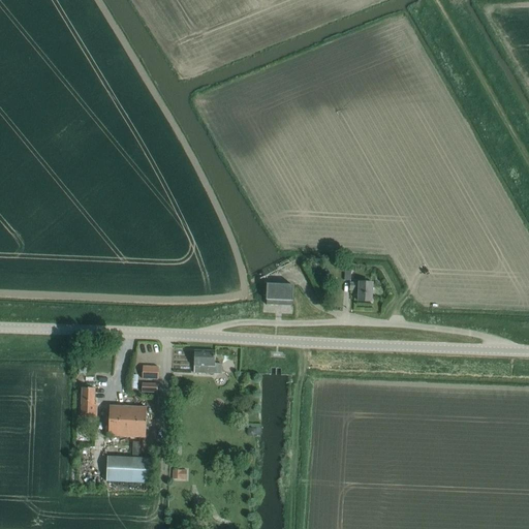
[(371,302),(372,284),(359,283),(359,284),(350,284),(350,289),(359,290),(358,301),(371,302)]
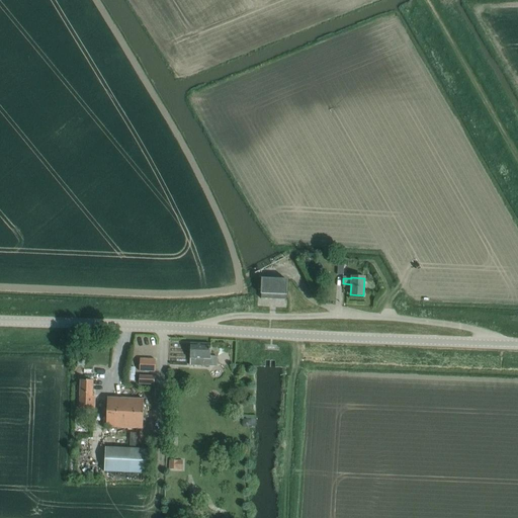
[(286,295),(286,292),(287,279),(261,278),(260,294),(261,294),(261,298),(285,299),(285,295),(286,295)]
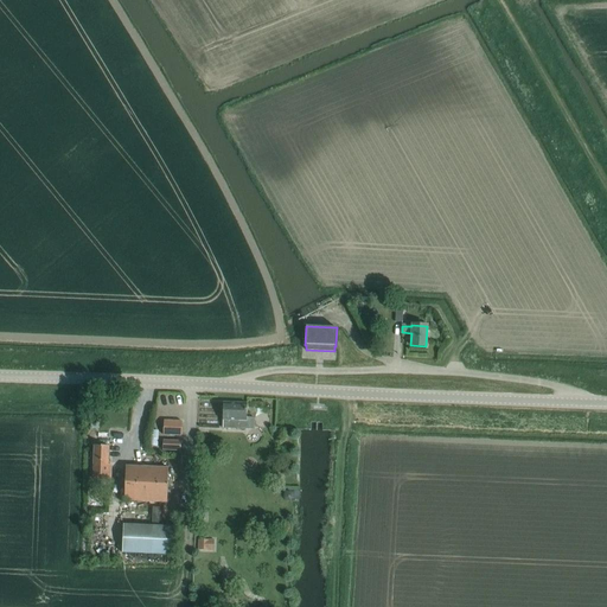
[(254,428),(254,417),(247,417),(247,403),(223,402),(223,414),(222,420),(223,420),(223,428),(254,428)]
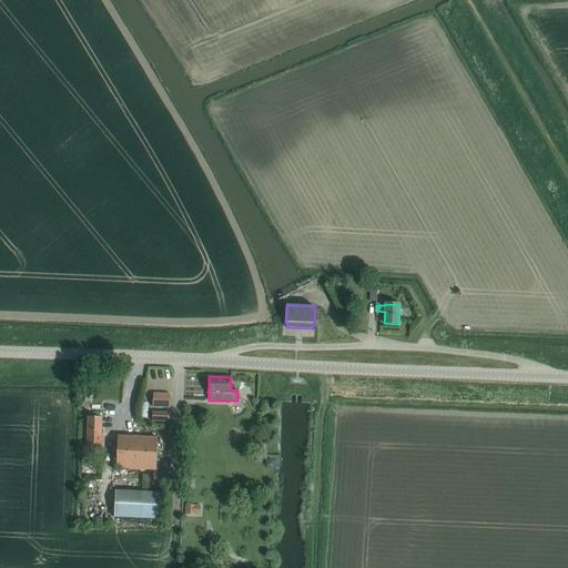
[(170,407),(170,394),(153,394),(153,407),(170,407)]
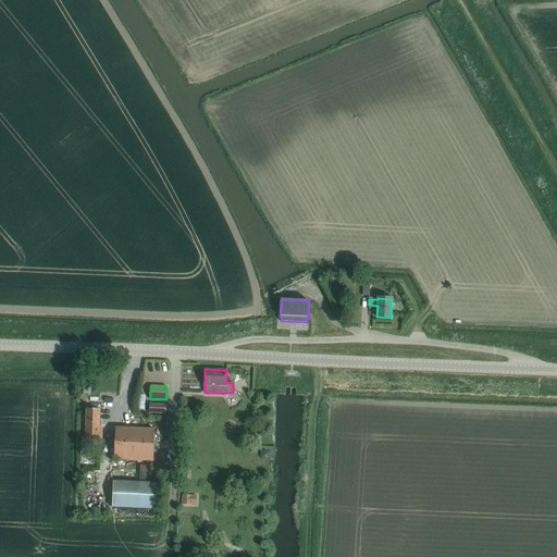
[(165,415),(166,405),(150,405),(150,413),(165,415)]
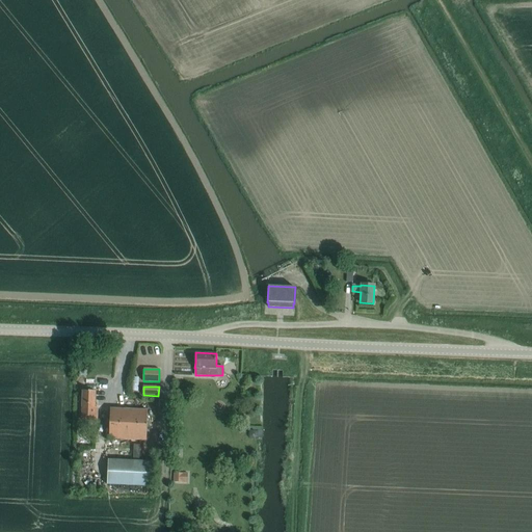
[(97,421),(98,407),(95,407),(95,391),(82,391),(81,420),(97,421)]
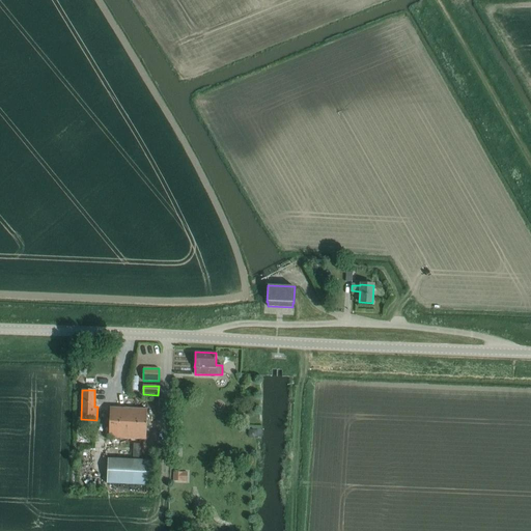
[(145,440),(146,420),(147,410),(110,408),(108,438),(145,440)]
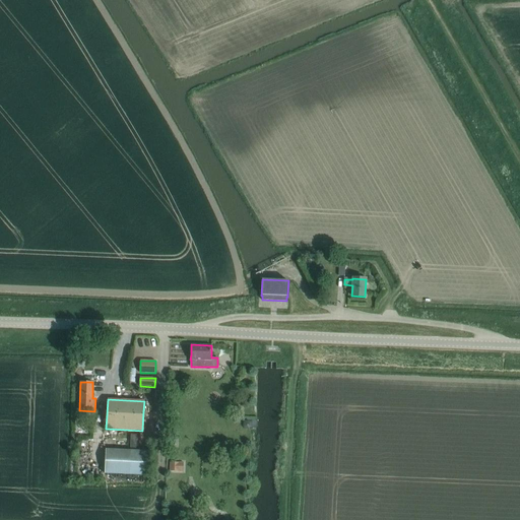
[(147,450),(136,450),(130,450),(106,448),(105,473),(146,475),(147,450)]
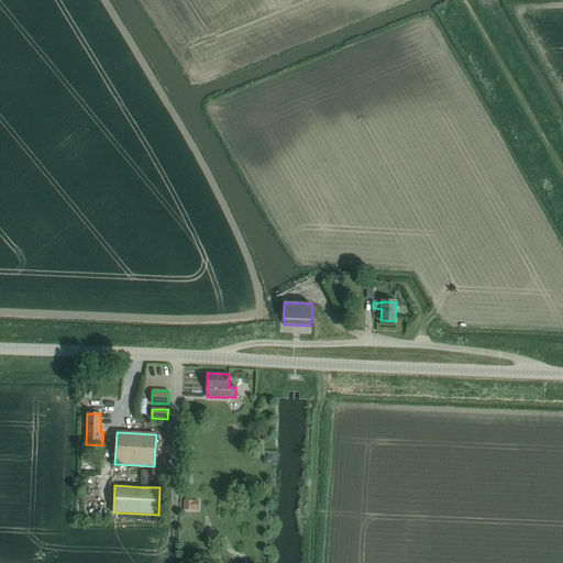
[(184,500),(184,510),(198,510),(198,500),(184,500)]
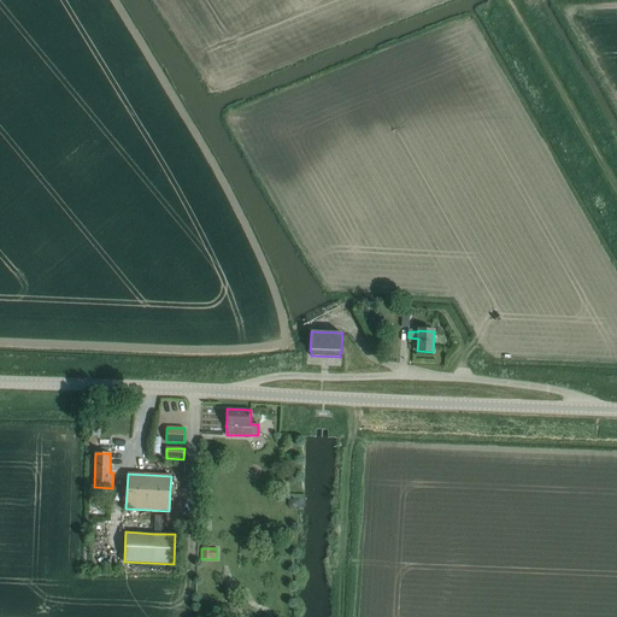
[(223,573),(224,562),(211,560),(211,571),(223,573)]
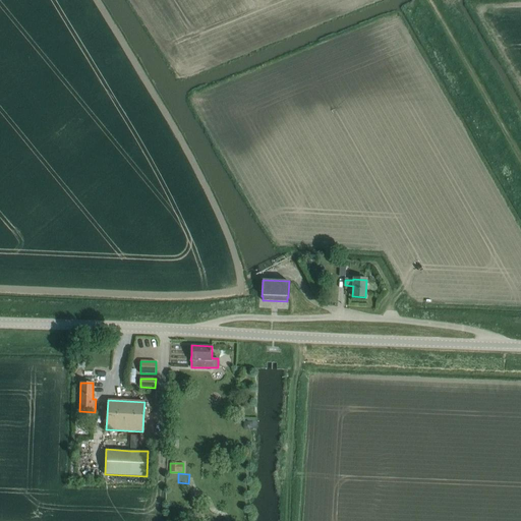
All buildings are outlined.
